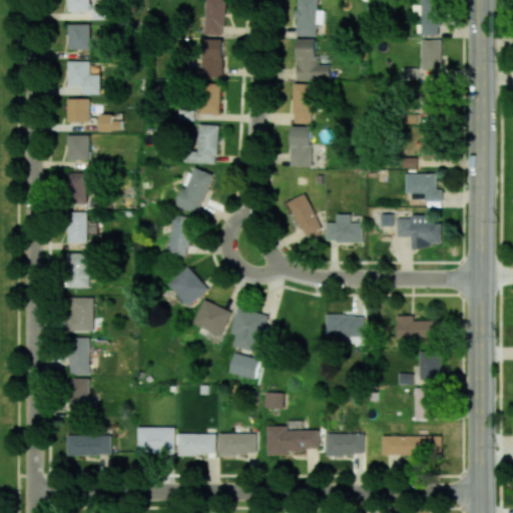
[(89,0),(89,10),(68,11),(67,0),(89,0)]
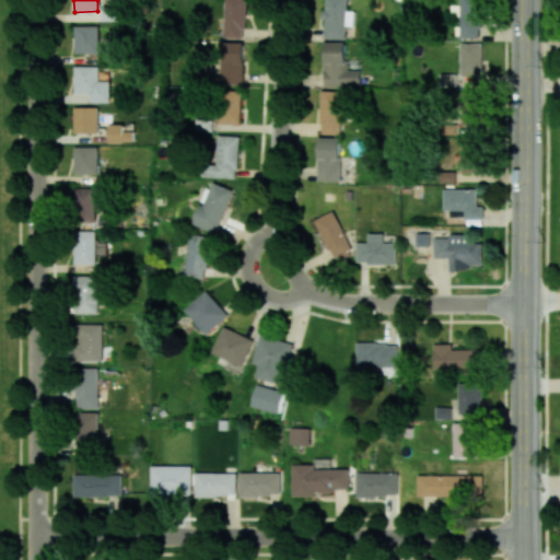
[(224,0),(224,37),(245,38),(245,0),(224,0)]
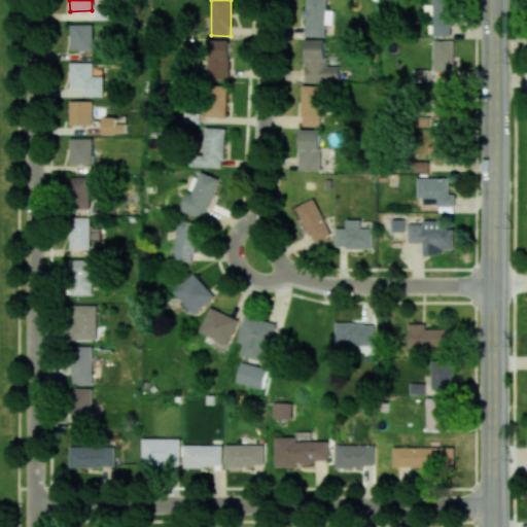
[(305,0),(305,36),(325,36),(325,25),(334,25),(334,10),(326,10),(326,0),(305,0)]
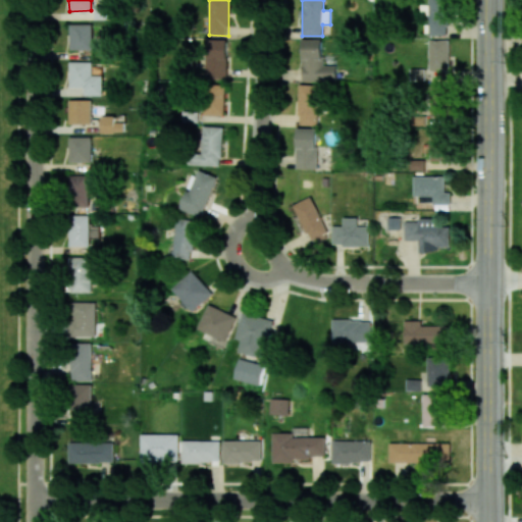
[(428,0),(429,35),(449,35),(448,0),(428,0)]
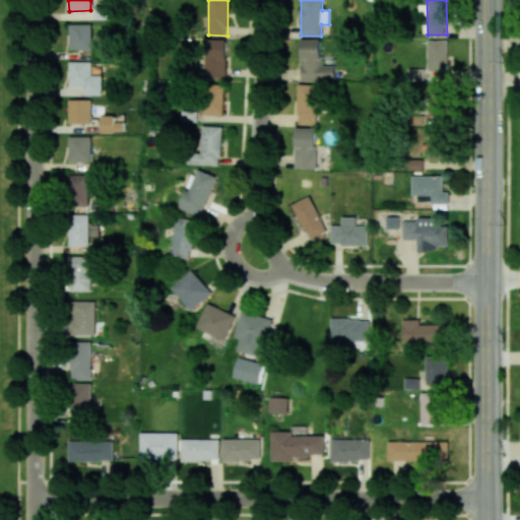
[(93,5),(109,5),(109,18),(93,18),(93,5)]
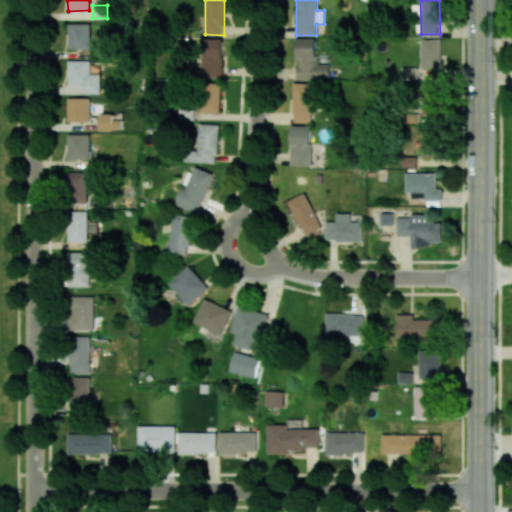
[(90,23),(90,48),(68,48),(68,23),(90,23)]
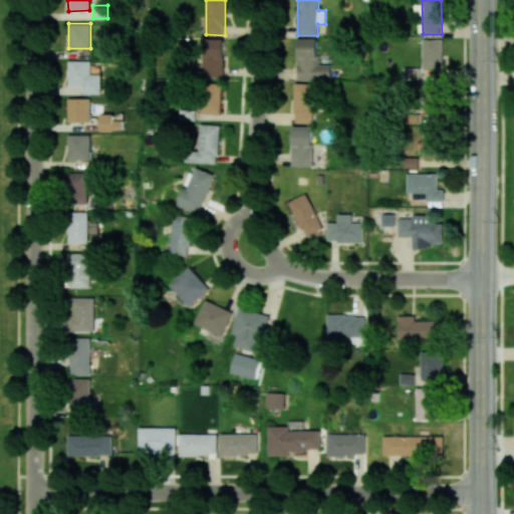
[(223,38),(203,39),(204,77),(224,76),(223,38)]
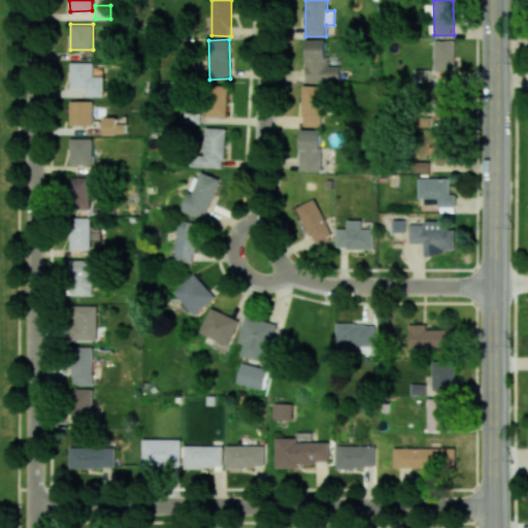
[(305,81),(339,83),(339,66),(326,66),(326,39),(305,39),(305,81)]
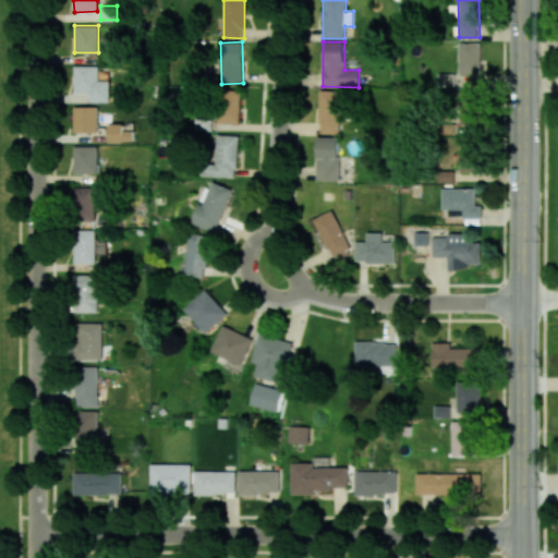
[(480,43),(459,43),(459,76),(481,76),(480,43)]
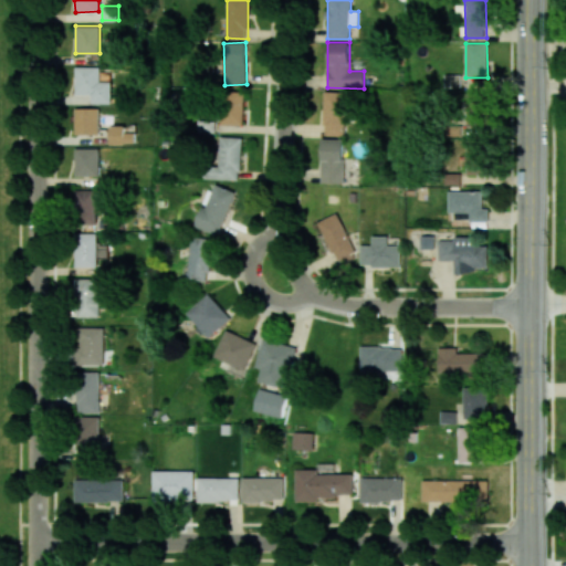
[(112,103),(112,82),(101,82),(100,67),(75,67),(75,95),(92,95),(92,104),(112,103)]
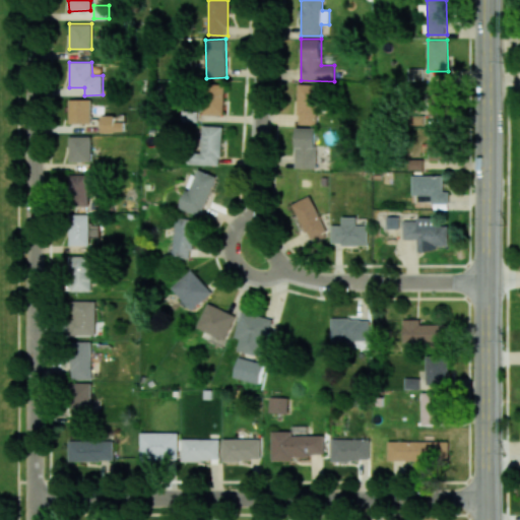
[(427,118),(446,117),(444,83),(426,84),(427,118)]
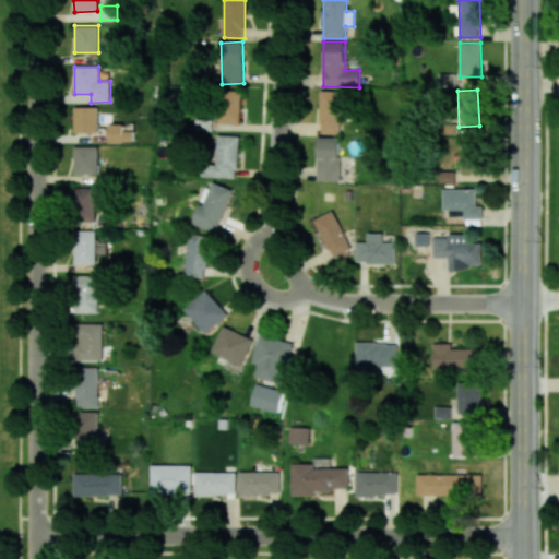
[(219,123),(240,123),(241,91),(219,91),(219,123)]
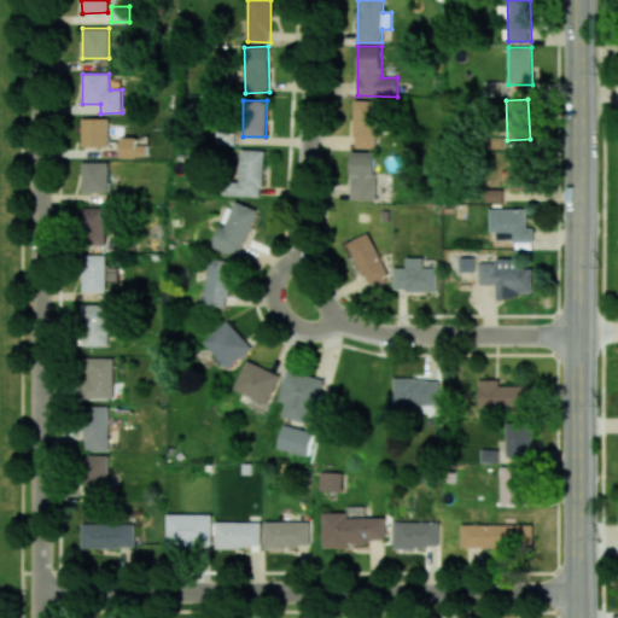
[(378,147),(379,100),(355,100),(353,147),(378,147)]
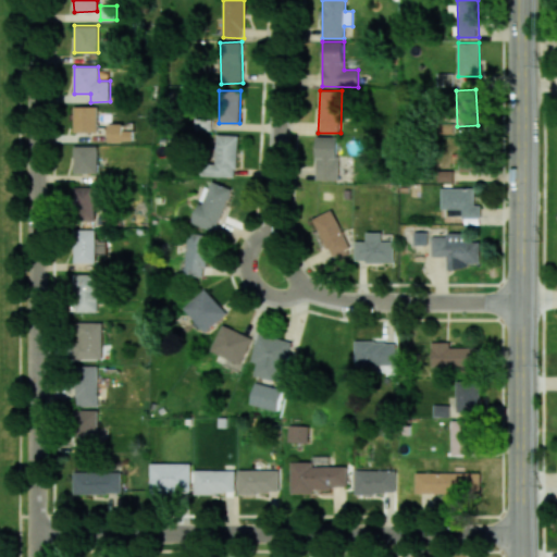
[(73,107),(97,107),(97,132),(73,132),(73,107)]
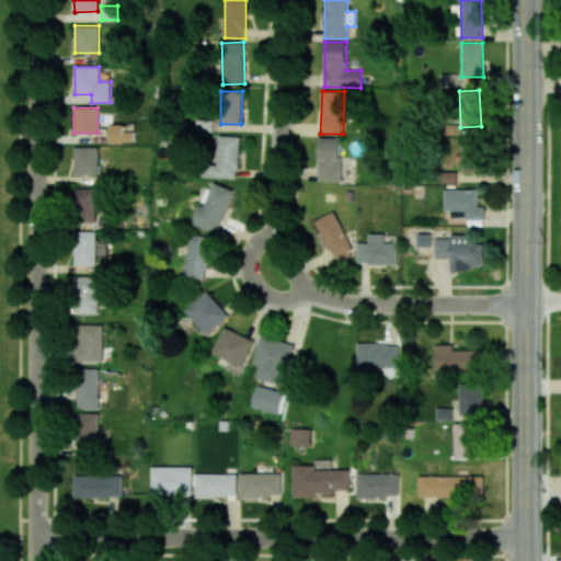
[(214,119),(197,121),(198,130),(215,130),(214,119)]
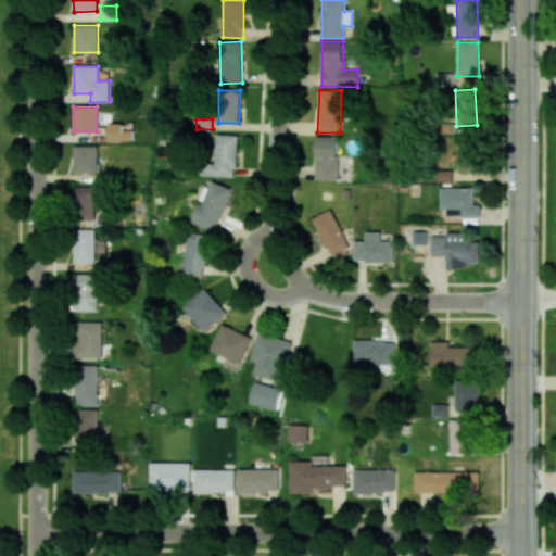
[(122,123),(122,141),(106,141),(106,124),(122,123)]
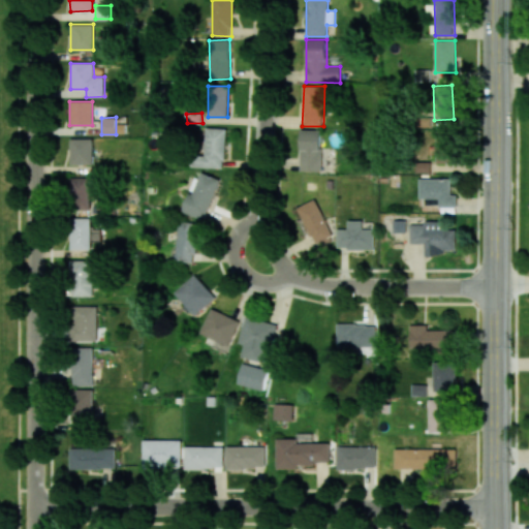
[(226,128),(206,127),(205,155),(193,154),(193,167),(225,168),(226,128)]
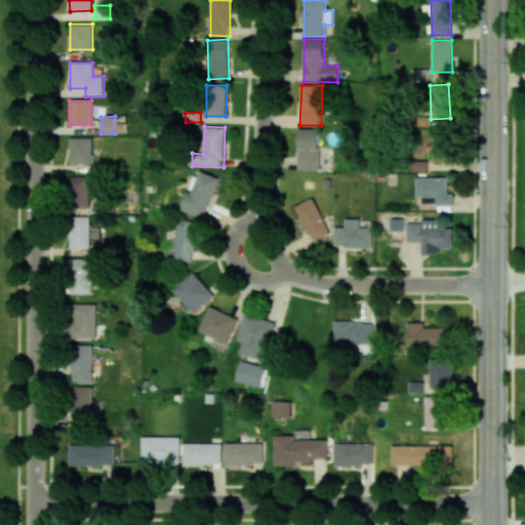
[(297,169),(319,170),(320,129),(298,128),(297,169)]
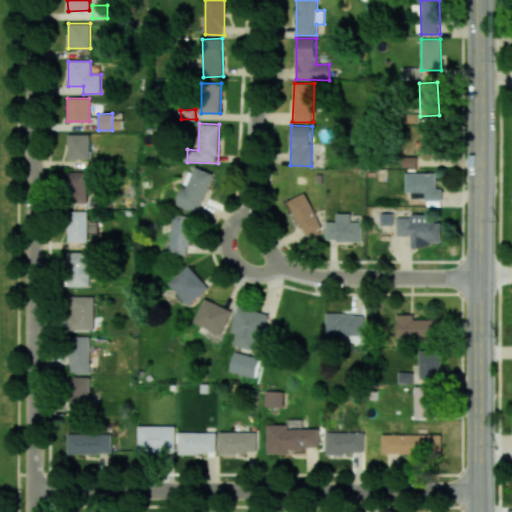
[(422,157),(439,157),(439,126),(422,126),(422,157)]
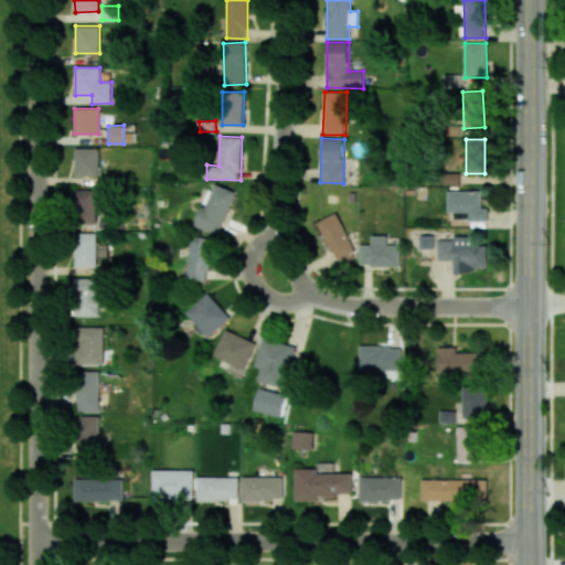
[(75,148),(99,148),(99,174),(75,174),(75,148)]
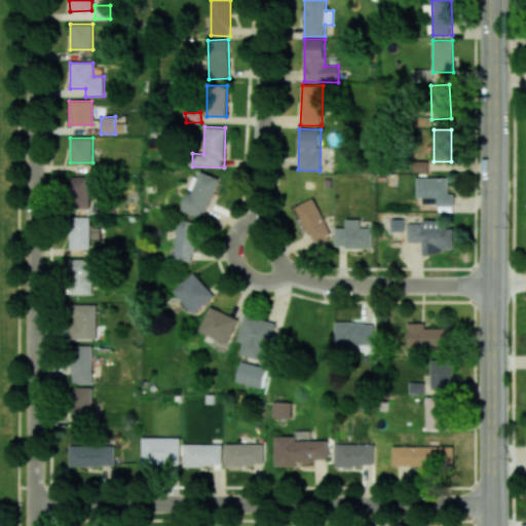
[(414,172),(427,172),(427,161),(414,161),(414,172)]
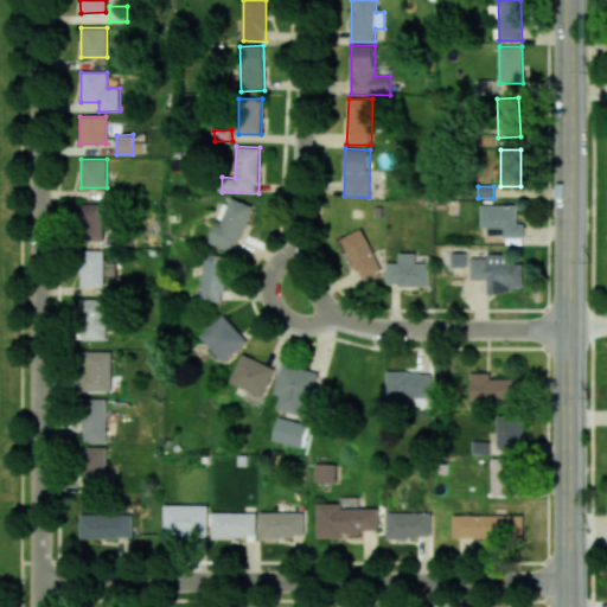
[(209,244),(237,253),(251,204),(230,198),(223,223),(216,221),(209,244)]
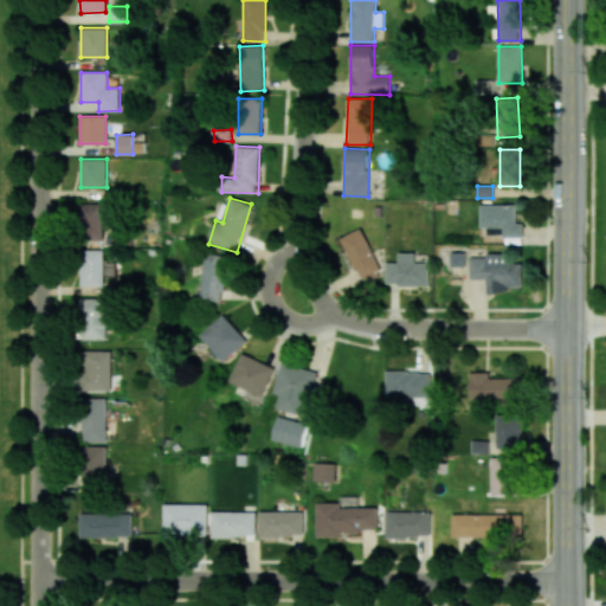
[(81,204),(103,204),(103,240),(81,240),(81,204)]
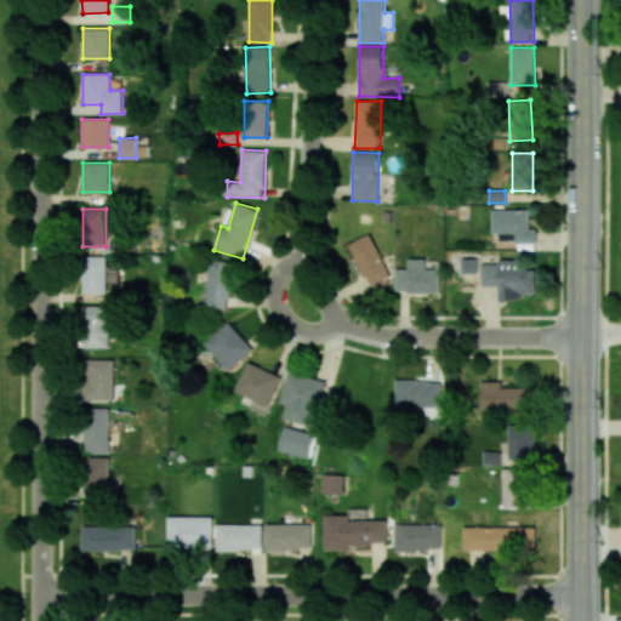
[(516,250),(535,250),(535,228),(529,228),(529,210),(493,209),(493,233),(516,233),(516,250)]
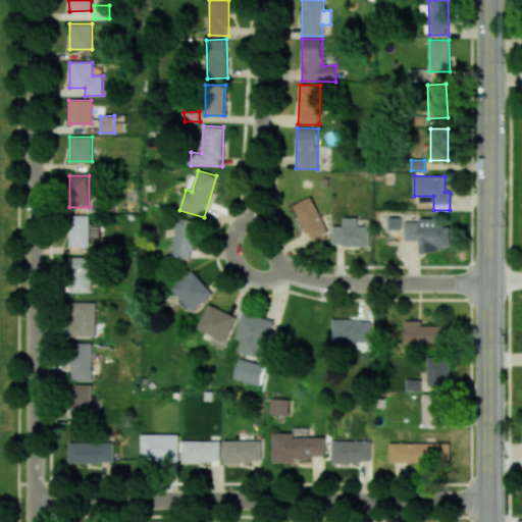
[(313,246),(330,238),(311,197),(294,205),(313,246)]
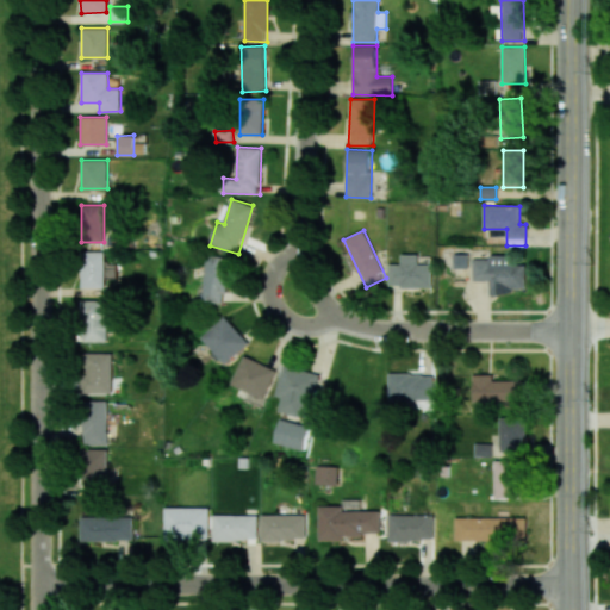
[(81,287),(81,251),(104,251),(104,287),(81,287)]
